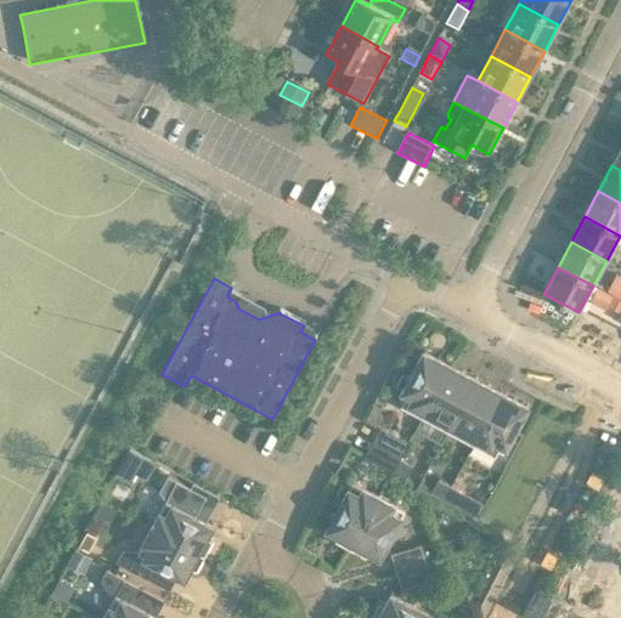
[(607,310),(620,317),(620,313),(620,302),(613,299),(607,310)]
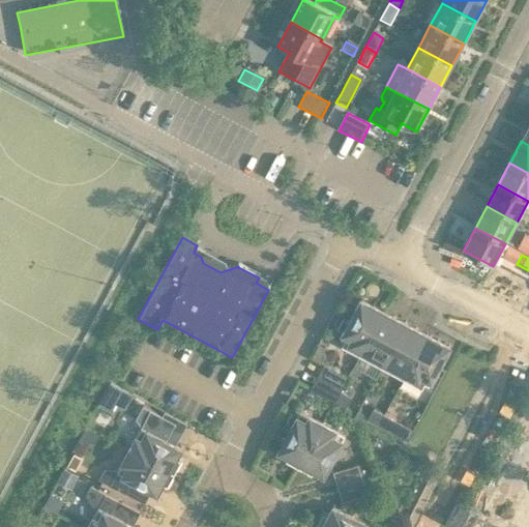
[(360,353),(382,314),(360,302),(348,325),(343,322),(336,333),(342,337),(340,342),(360,353)]
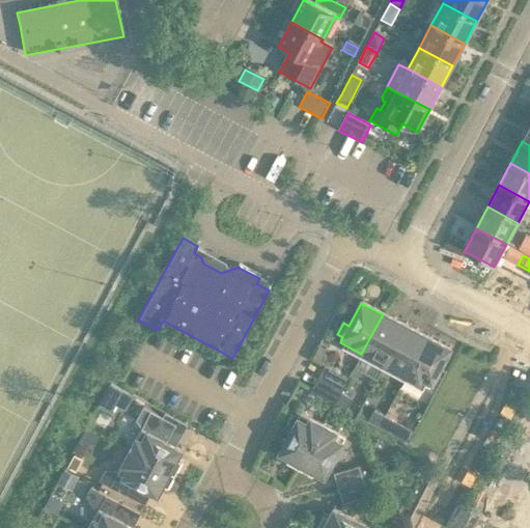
[(361,354),(383,365),(403,326),(383,314),(361,354)]
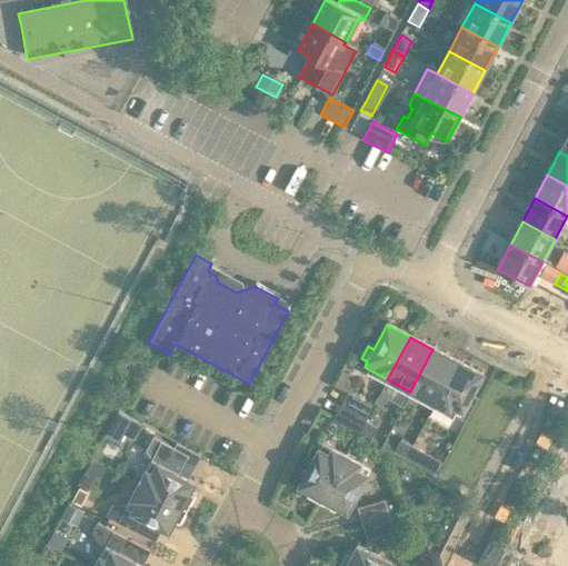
[(432,404),(456,361),(432,349),(410,391),(432,404)]
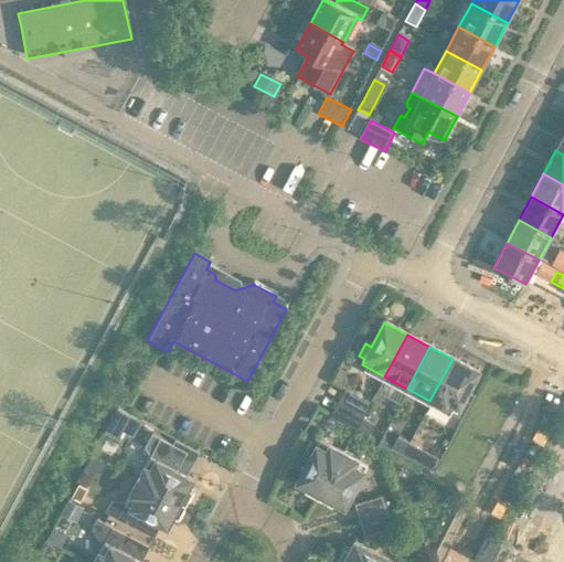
[(460,410),(476,379),(479,373),(453,359),(429,401),(453,413),(456,407),(460,410)]
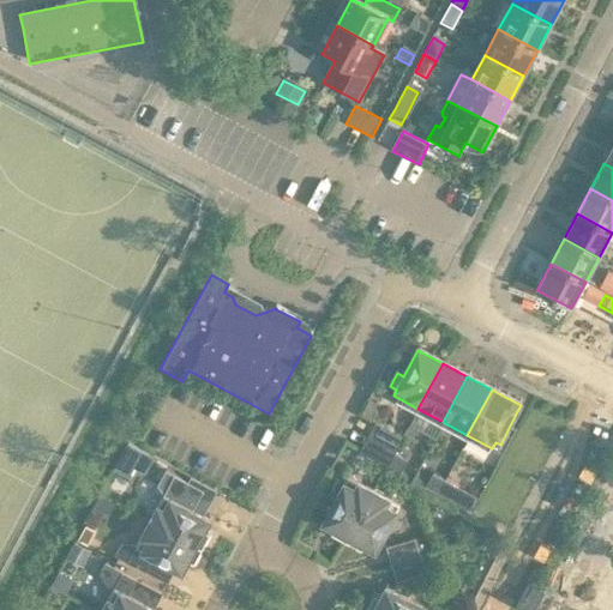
[(367,440),(394,454),(401,440),(374,426),(367,440)]
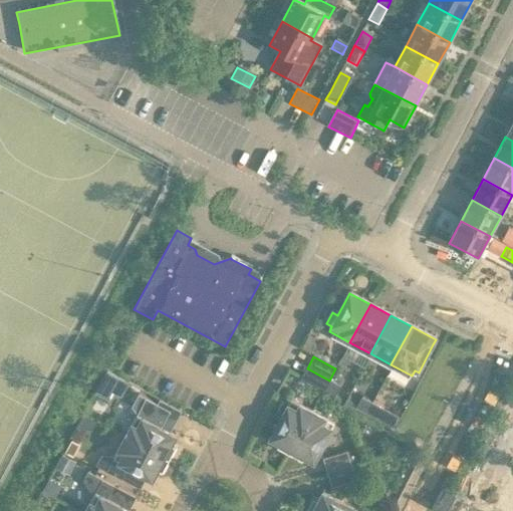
[(329,380),(307,368),(300,380),(323,393),(329,380)]
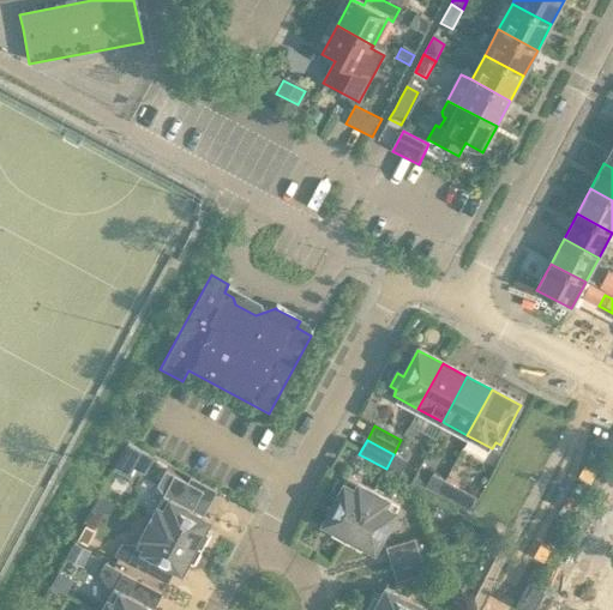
[(114,470),(142,483),(155,459),(127,445),(114,470)]
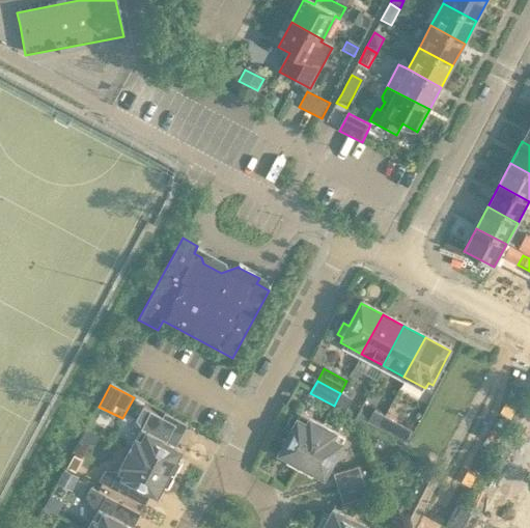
[(340,393),(334,406),(345,412),(353,399),(340,393)]
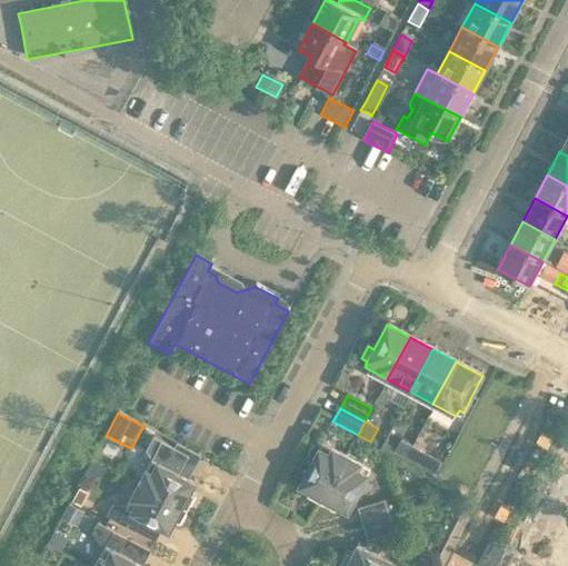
[(152,459),(138,486),(187,512),(195,497),(189,495),(193,485),(188,482),(200,458),(176,446),(173,450),(153,439),(147,450),(152,459)]
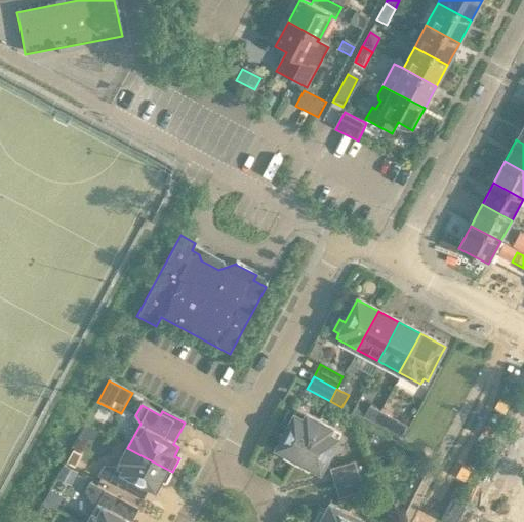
[(372,424),(377,412),(368,407),(362,418),(372,424)]
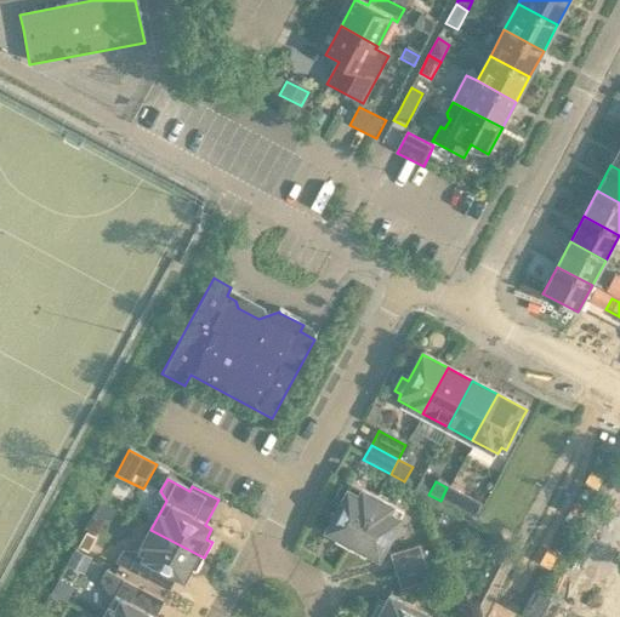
[(350,552),(377,498),(351,485),(347,491),(341,487),(334,501),(341,503),(326,531),(336,537),(334,543),(350,552)]
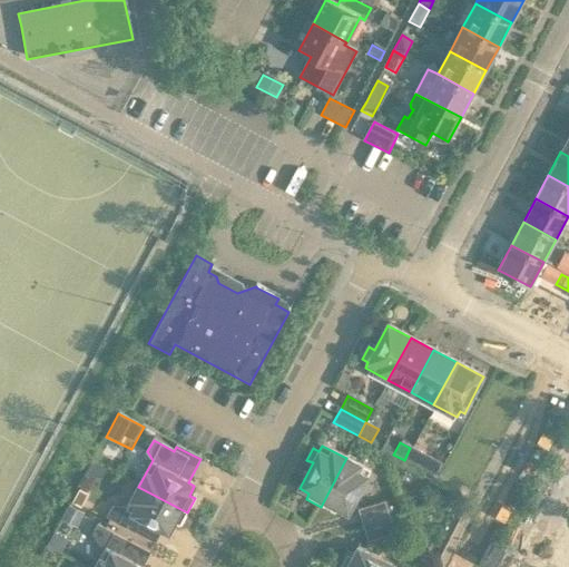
[(410,448),(404,460),(418,467),(423,456),(410,448)]
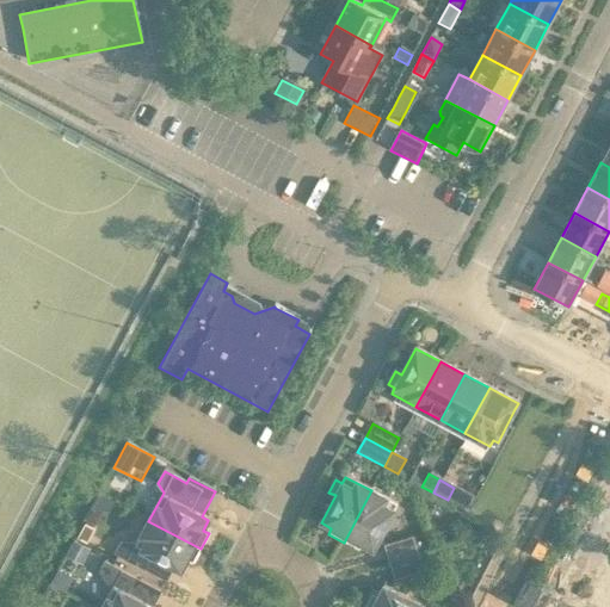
[(358,551),(362,545),(373,550),(376,544),(398,505),(371,490),(344,543),(358,551)]
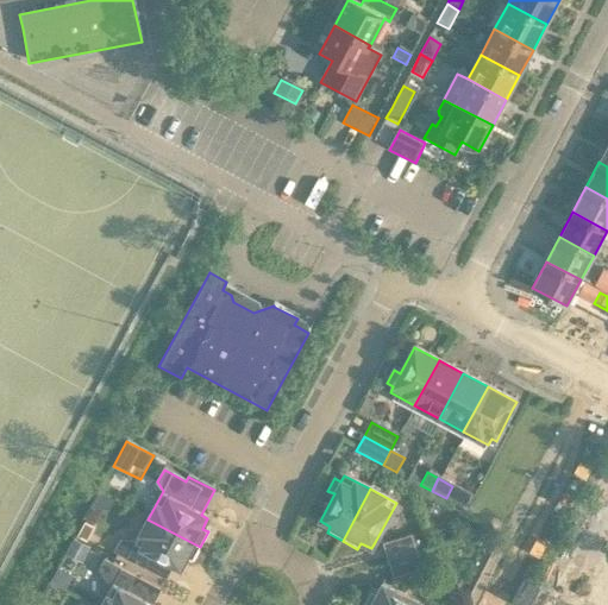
[(165,581),(174,567),(180,569),(186,559),(192,562),(200,547),(148,520),(133,544),(132,544),(118,544),(112,555),(165,581)]
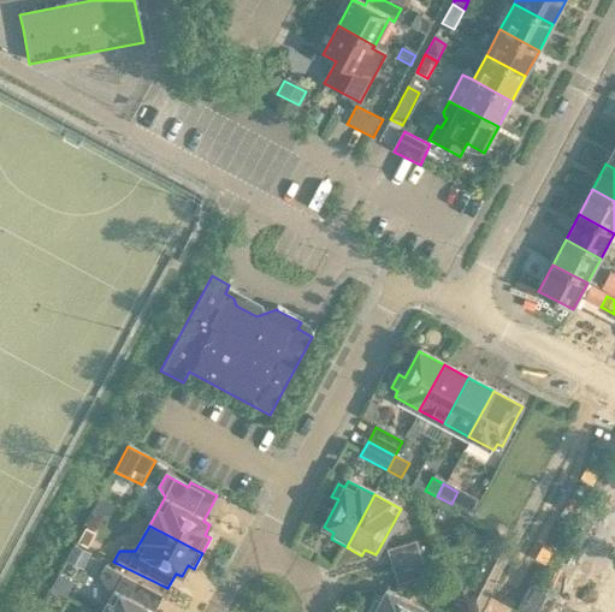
[(83,529),(75,544),(84,550),(93,535),(83,529)]
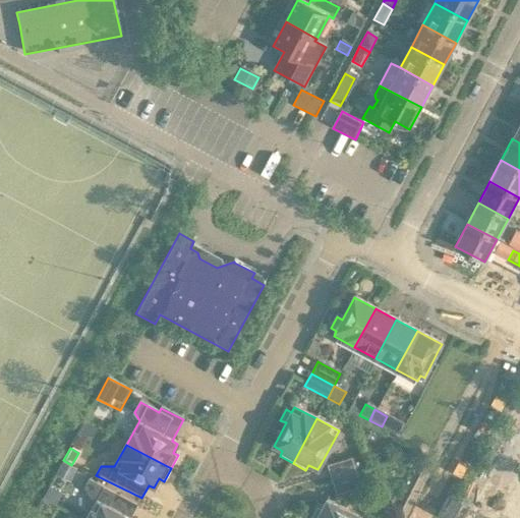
[(327,467),(332,482),(356,474),(351,460),(327,467)]
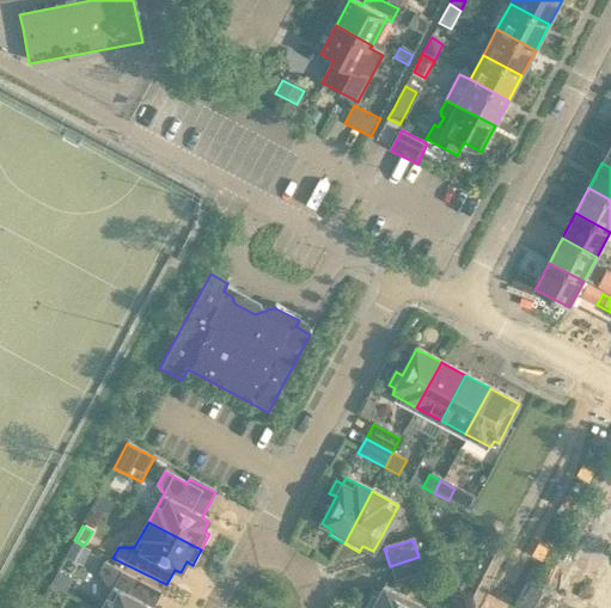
[(89,552),(73,544),(65,559),(81,566),(89,552)]
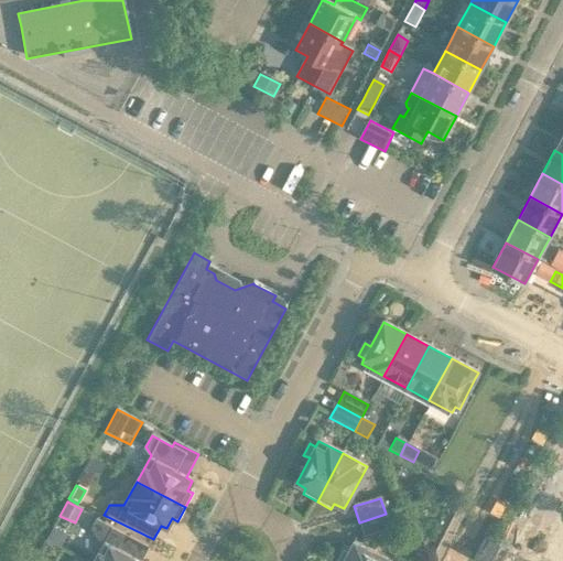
[(390,530),(386,514),(359,522),(364,538),(390,530)]
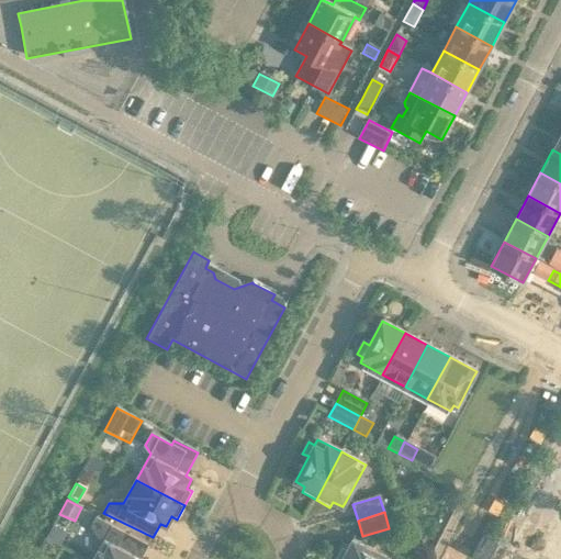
[(102,541),(93,558),(142,558),(148,547),(96,518),(90,529),(98,539),(102,541)]
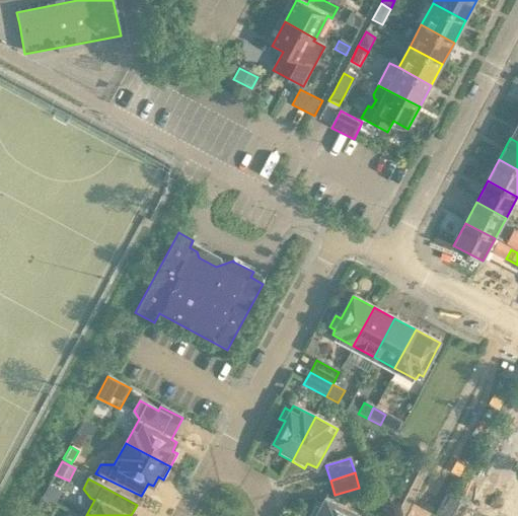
[(60,493),(49,487),(43,498),(55,504),(60,493)]
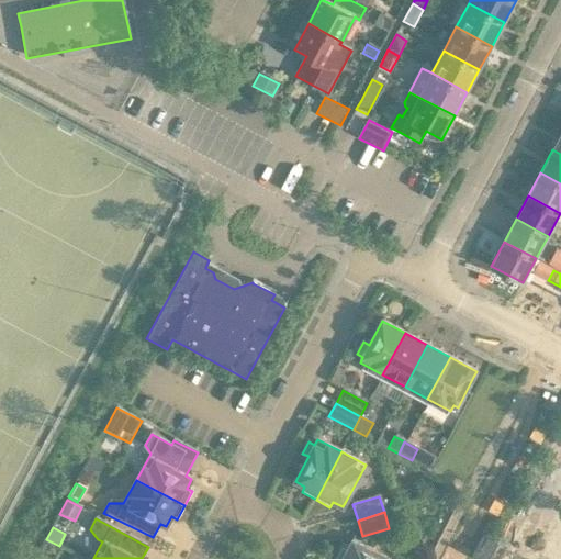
[(472,557),(471,558),(490,558),(497,544),(493,541),(483,536),(472,557)]
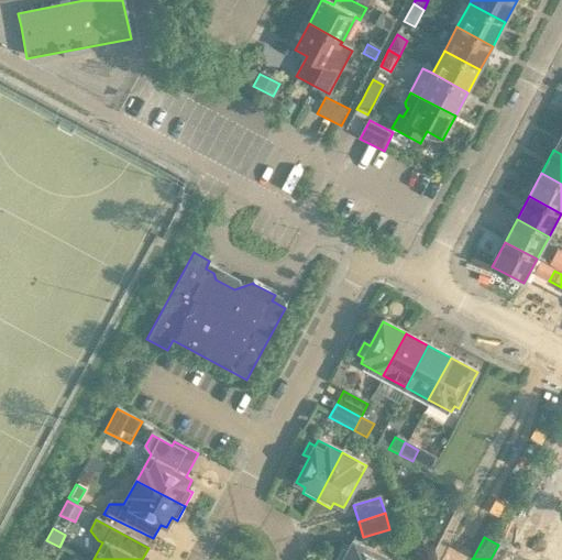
[(342,548),(337,559),(388,559),(360,544),(353,540),(348,550),(342,548)]
